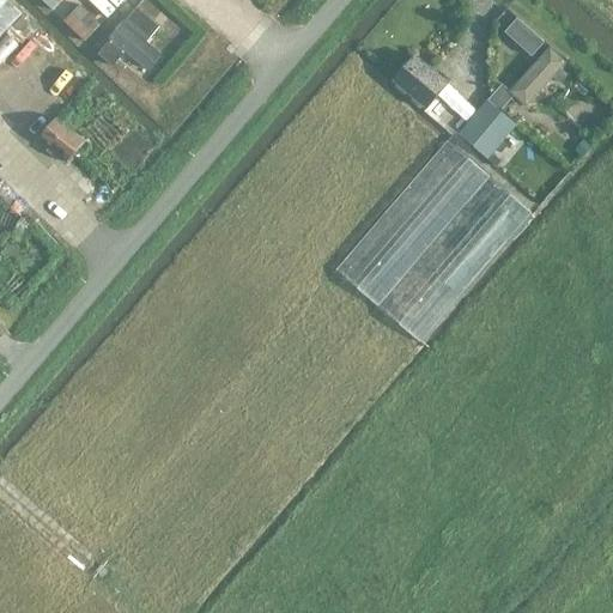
[(0,0),(0,38),(23,14),(6,0),(0,0)]
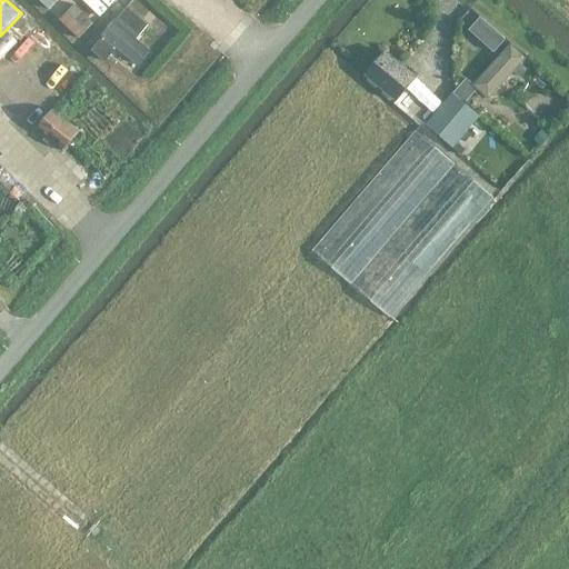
[(129,3),(102,32),(139,65),(153,49),(138,37),(150,23),(129,3)]
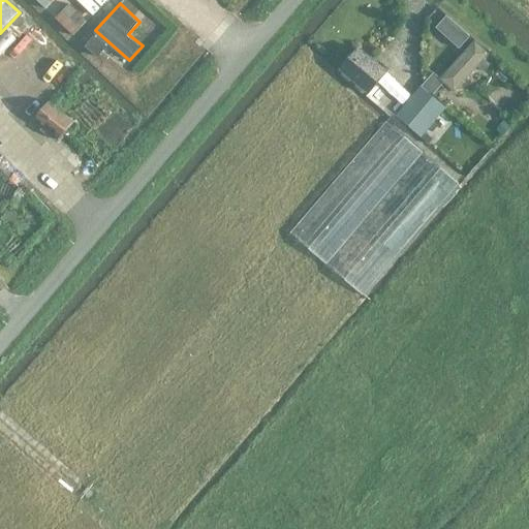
[(468,39),(446,20),(437,31),(459,50),(468,39)]
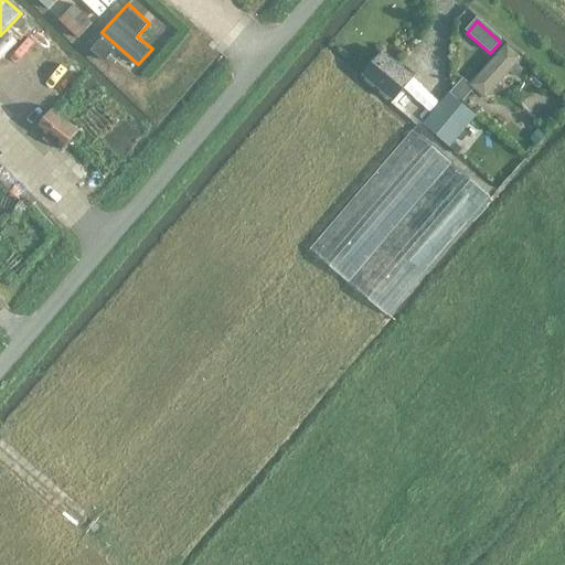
[(486,98),(520,59),(505,46),(471,86),(475,89),(486,98)]
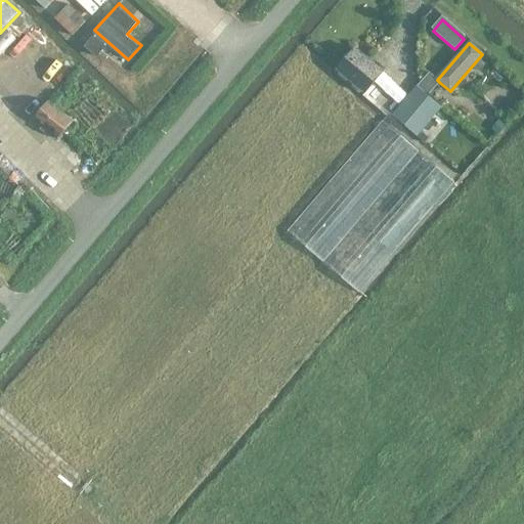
[(383,73),(354,48),(337,70),(365,93),(383,73)]
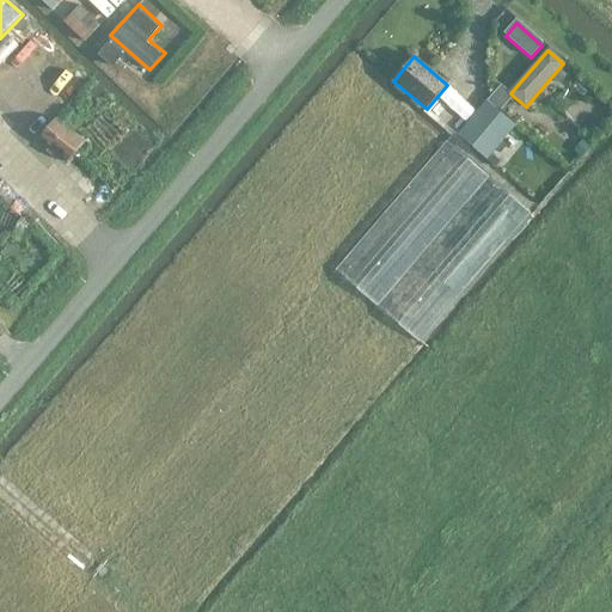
[(500,114),(514,97),(510,93),(502,86),(488,103),(500,114)]
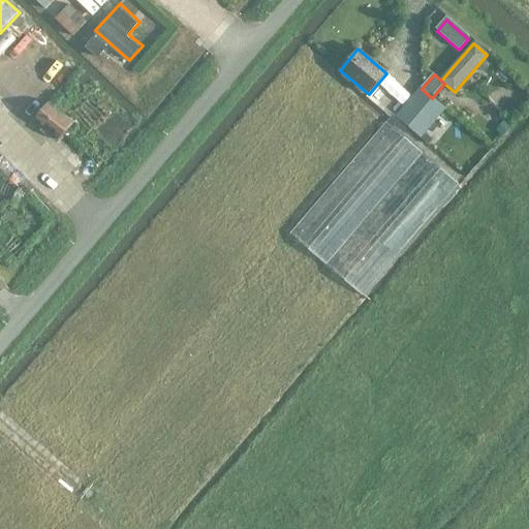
[(421,138),(445,110),(432,98),(422,89),(421,89),(396,118),(421,138)]
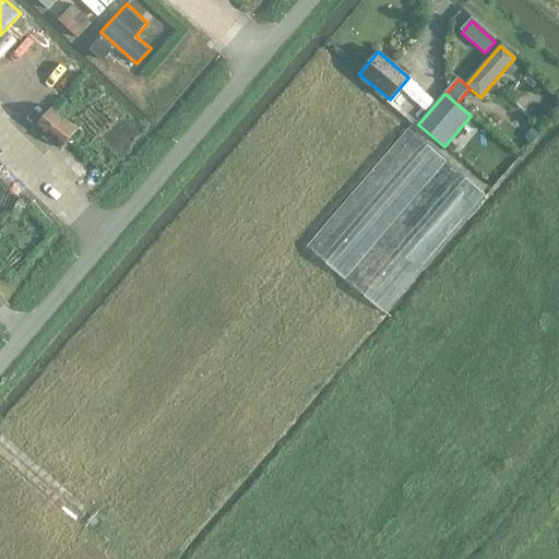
[(76,131),(51,109),(35,127),(45,135),(42,139),(48,144),(51,141),(61,150),(76,131)]
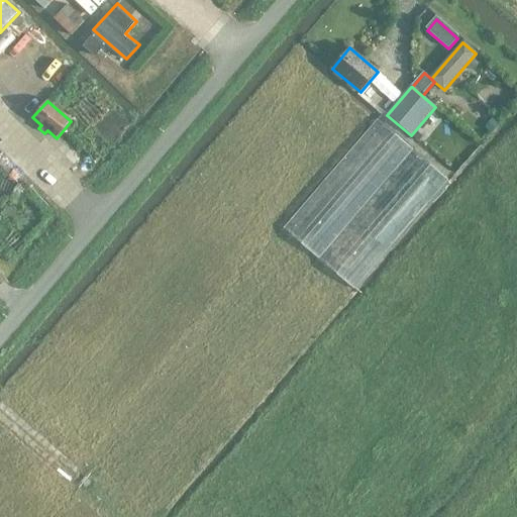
[(376,120),(284,228),(358,292),(450,183),(376,120)]
